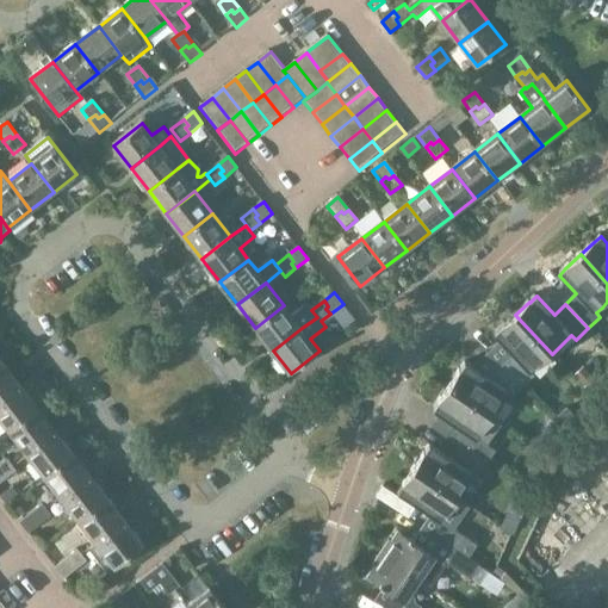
[(284,305),(255,328),(273,351),(302,328),(317,317),(311,310),(306,303),(292,315),(284,305)]
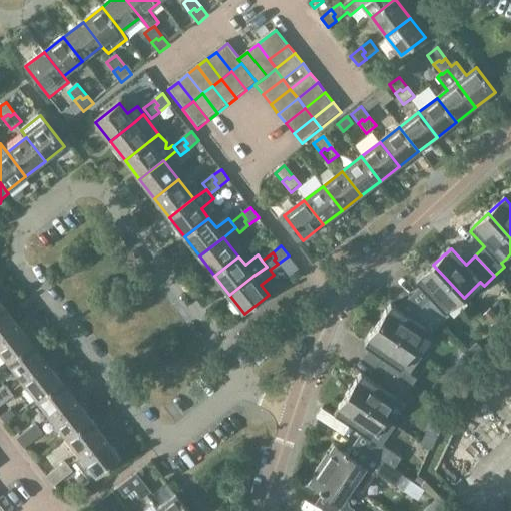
[(430,298),(420,307),(442,326),(450,318),(447,313),(452,309),(464,298),(433,265),(421,276),(422,277),(416,282),(430,298)]
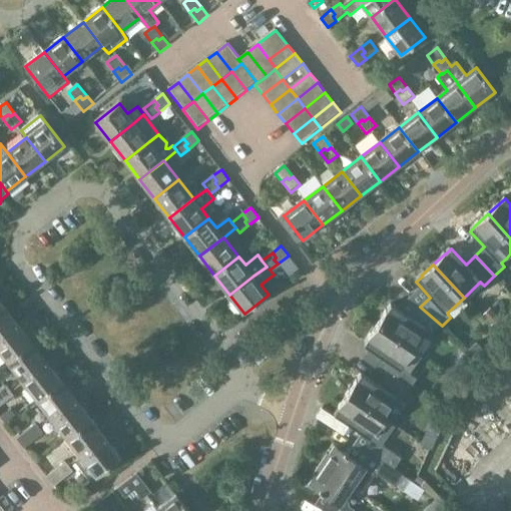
[(0,308),(0,338),(18,325),(3,306),(0,308)]
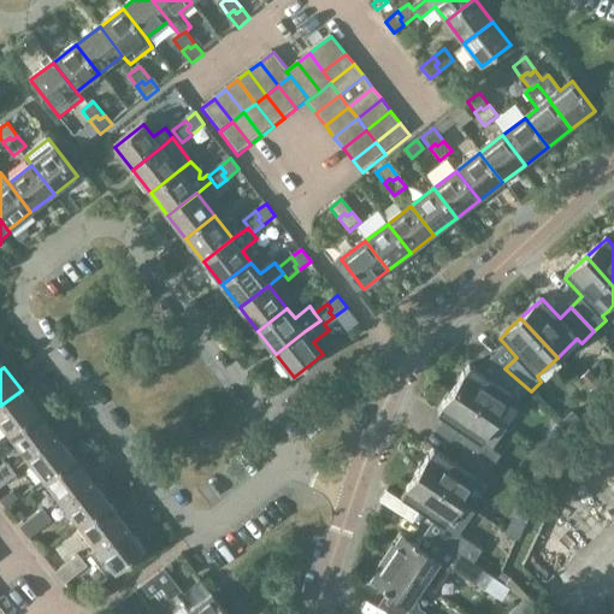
[(465,375),(454,390),(499,420),(509,405),(514,397),(519,401),(531,391),(505,369),(491,381),(471,367),(465,375)]
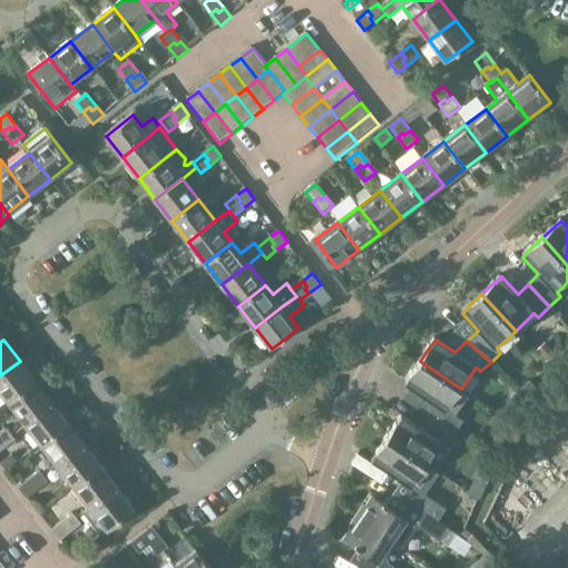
[(546,346),(538,353),(546,361),(552,354),(546,346)]
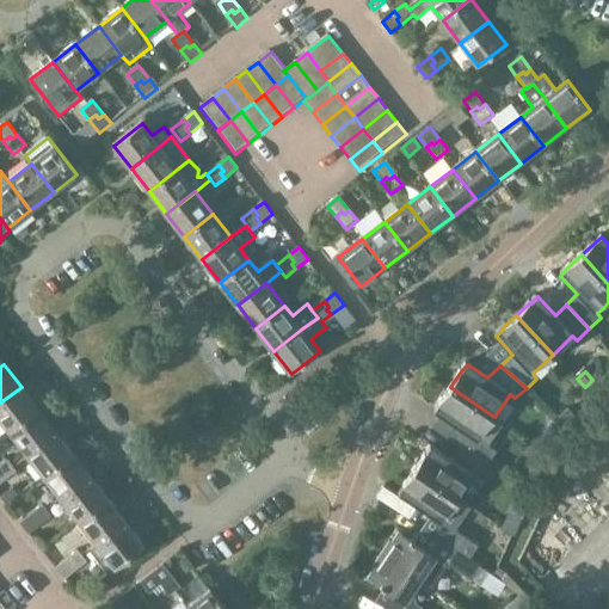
[(0,403),(0,419),(10,432),(40,410),(22,387),(0,403)]
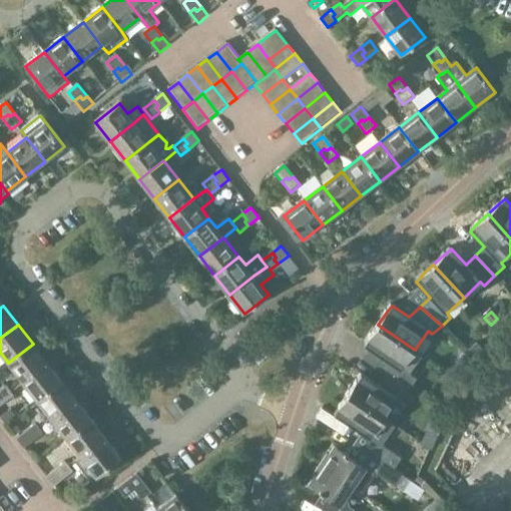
[(376,368),(386,375),(410,391),(414,386),(418,380),(402,369),(406,364),(415,350),(378,325),(369,339),(365,346),(383,357),(376,368)]
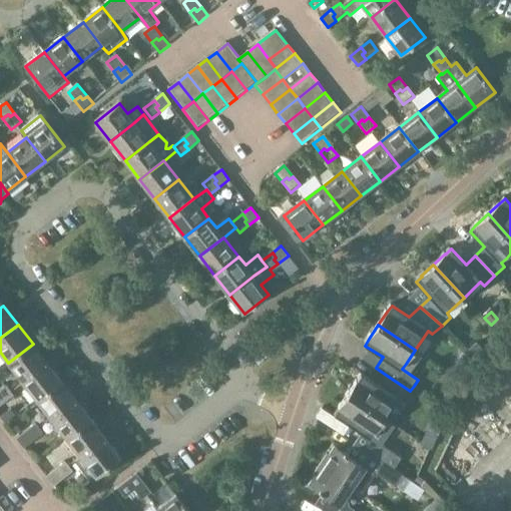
[(8,363),(23,382),(47,363),(33,344),(8,363)]
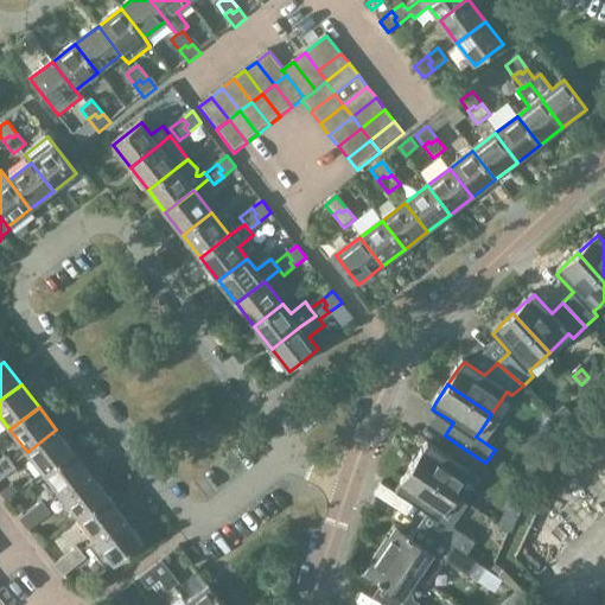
[(565,407),(555,415),(567,428),(577,420),(565,407)]
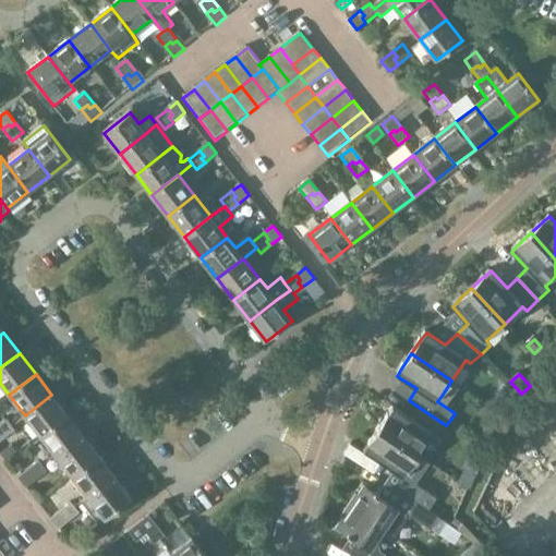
[(498,397),(492,407),(506,418),(514,407),(521,396),(506,386),(498,397)]
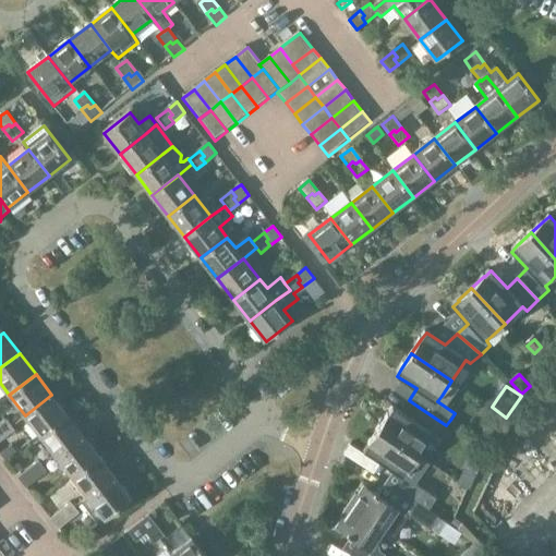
[(25,415),(41,436),(68,417),(51,395),(25,415)]
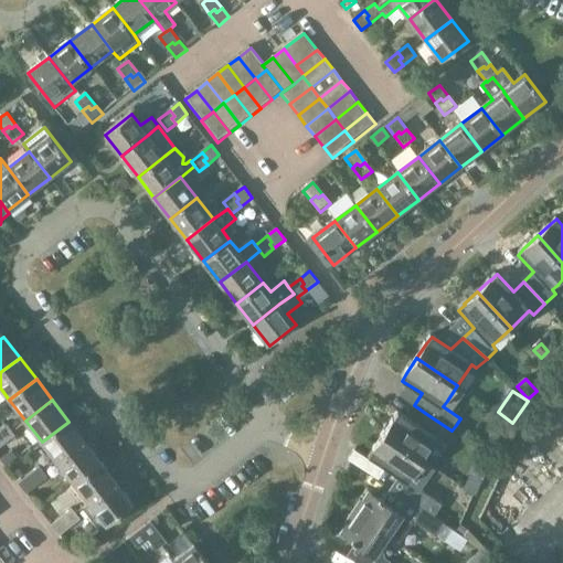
[(393,420),(383,434),(424,461),(434,447),(438,441),(443,444),(452,431),(425,413),(418,425),(399,413),(394,420),(393,420)]
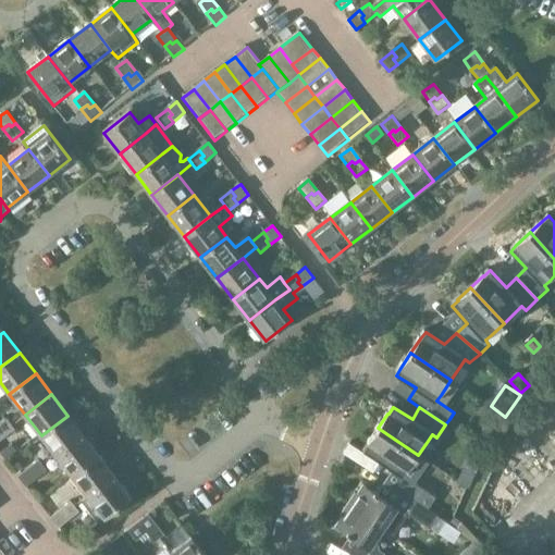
[(41,435),(58,456),(84,436),(68,416),(41,435)]
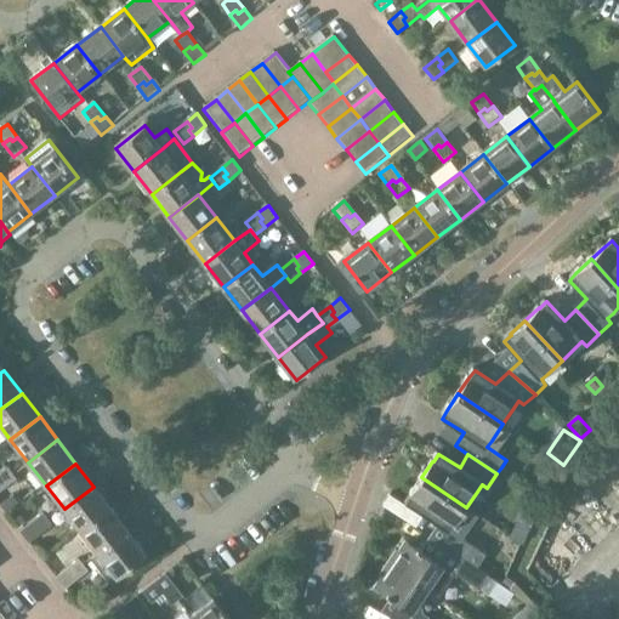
[(501,467),(497,473),(506,481),(511,473),(501,467)]
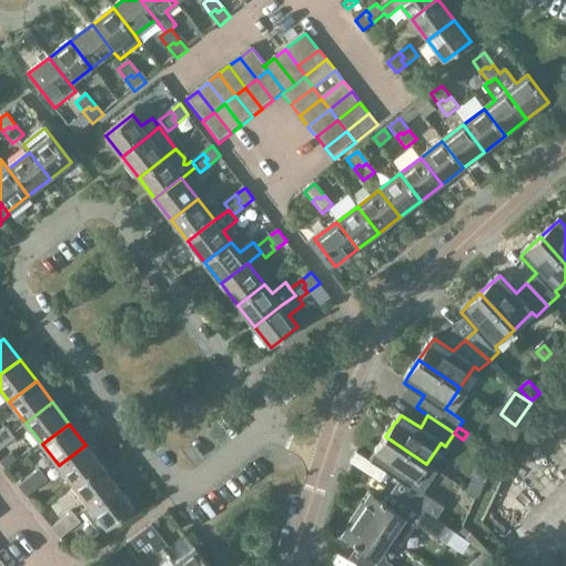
[(8,428),(0,434),(0,436),(2,440),(0,442),(0,443),(4,448),(17,438),(8,428)]
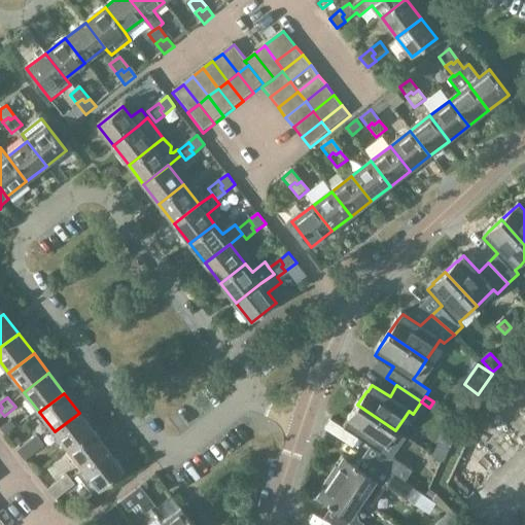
[(395,430),(357,405),(348,419),(344,425),(381,451),(386,445),(395,430)]
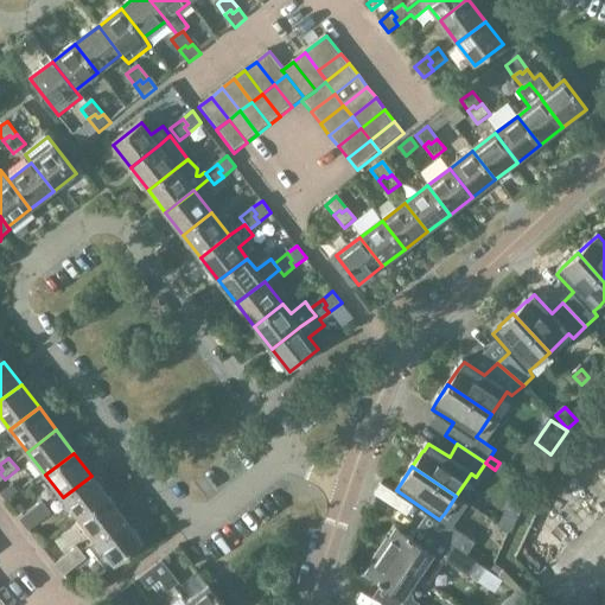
[(63,497),(80,520),(109,498),(91,476),(63,497)]
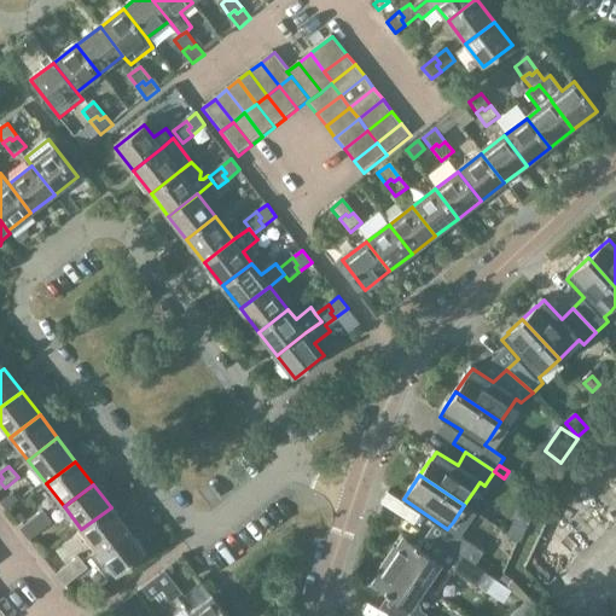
[(528,494),(507,535),(521,541),(541,500),(528,494)]
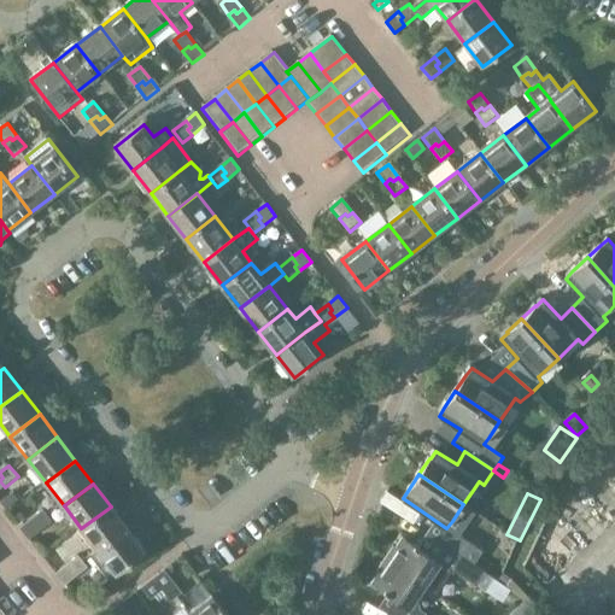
[(81,528),(99,551),(128,529),(111,507),(81,528)]
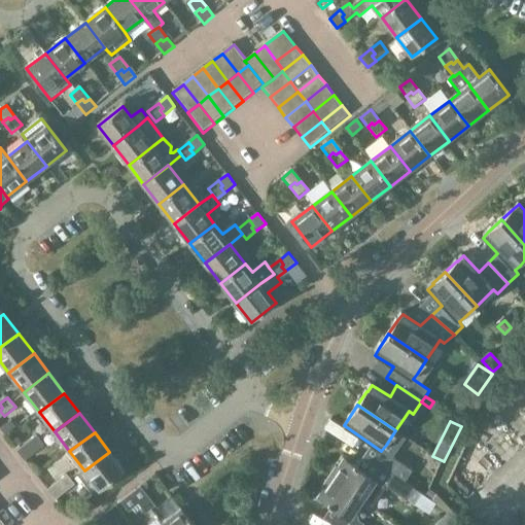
[(37,436),(29,443),(33,448),(30,450),(34,455),(45,446),(37,436)]
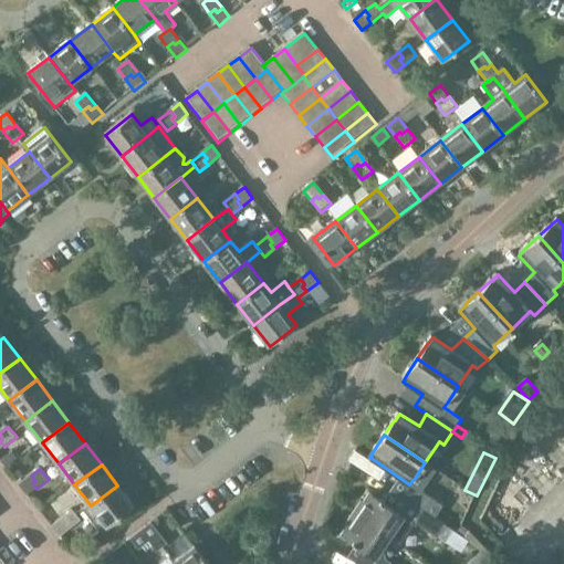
[(35,481),(31,476),(19,484),(28,497),(37,489),(32,483),(35,481)]
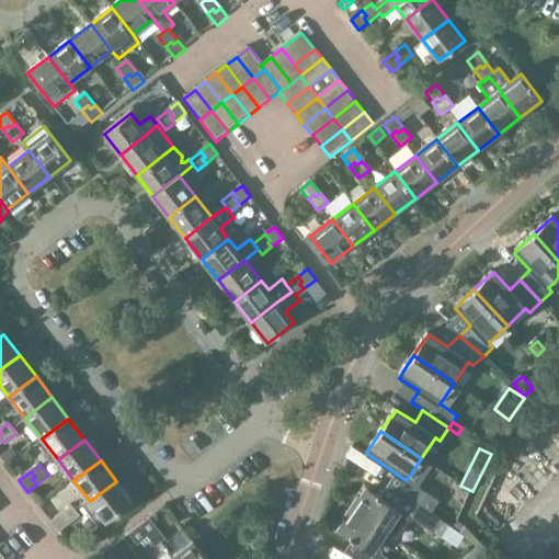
[(116,481),(90,501),(82,506),(99,527),(106,522),(106,523),(133,502),(116,481)]
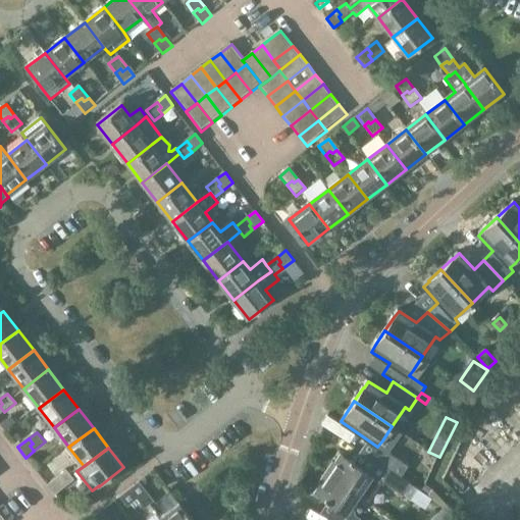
[(386,451),(378,463),(402,478),(410,467),(386,451)]
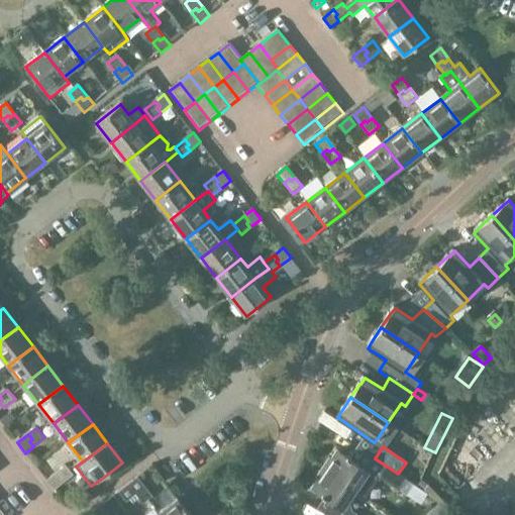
[(330,458),(323,470),(356,492),(367,499),(380,480),(338,451),(332,459),(330,458)]
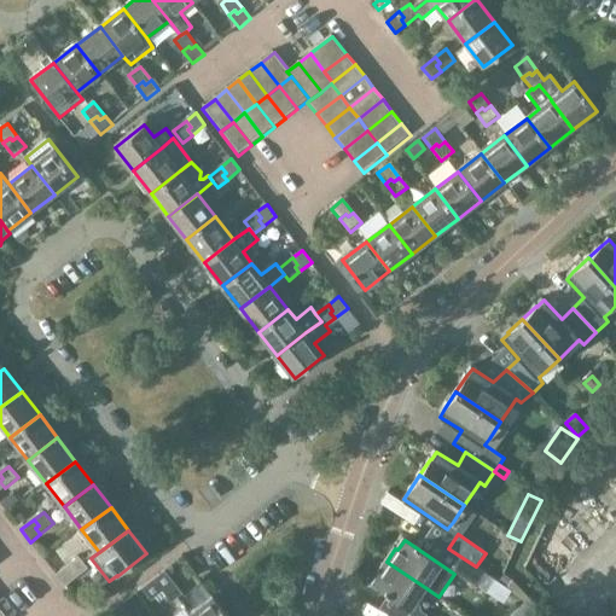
[(476,567),(448,548),(460,557),(451,569),(487,593),(495,581),(476,567)]
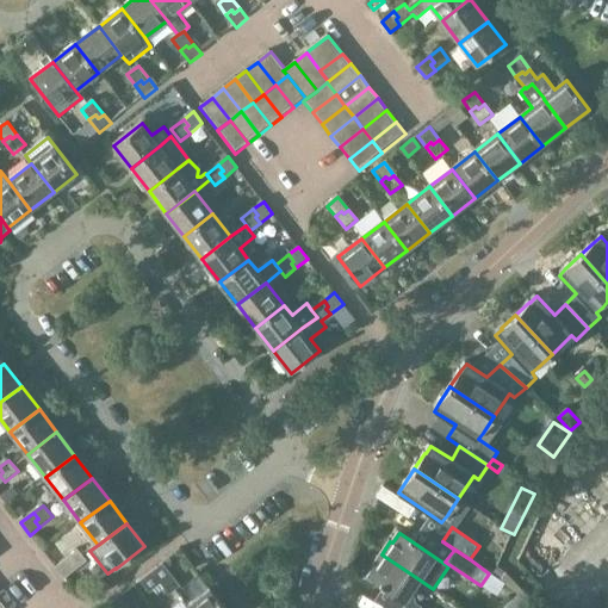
[(79,551),(69,558),(74,564),(70,566),(74,572),(87,563),(79,551)]
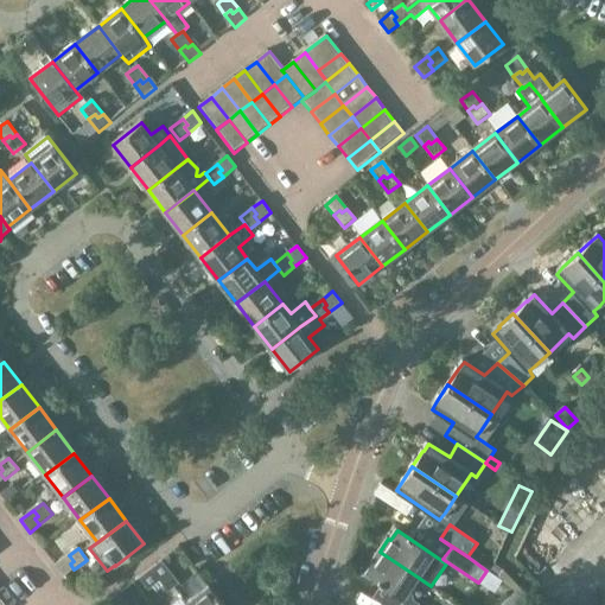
[(375,564),(367,574),(401,597),(405,599),(411,590),(419,578),(380,552),(373,562),(375,564)]
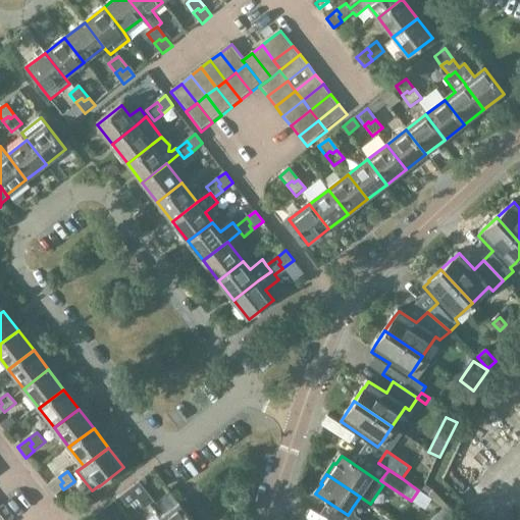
[(63,482),(59,477),(48,486),(55,497),(63,489),(60,484),(63,482)]
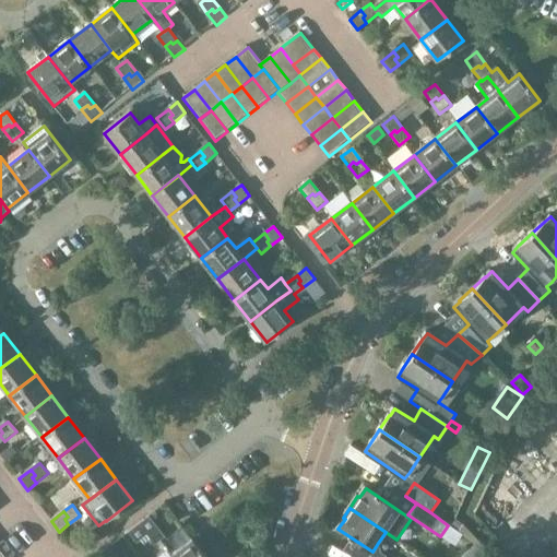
[(137,542),(146,534),(152,530),(155,533),(160,529),(151,517),(130,533),(137,542)]
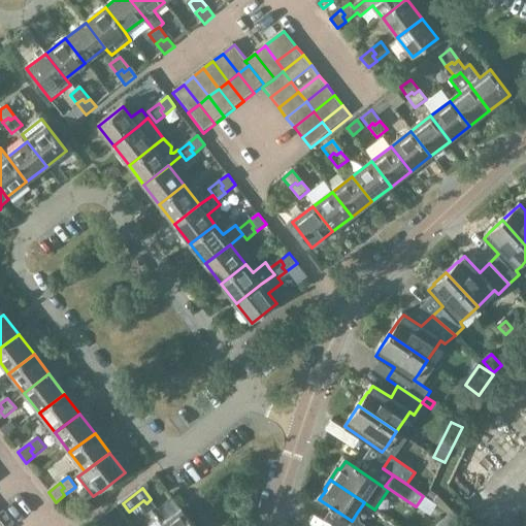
[(138,504),(148,516),(152,513),(158,508),(151,499),(146,503),(143,500),(138,504)]
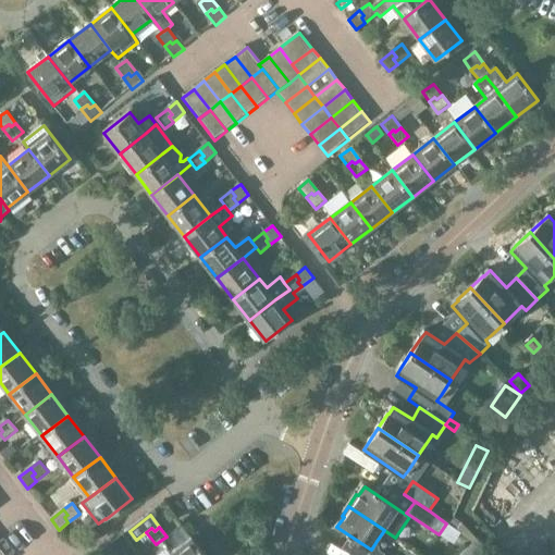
[(172,554),(205,554),(193,538),(172,554)]
